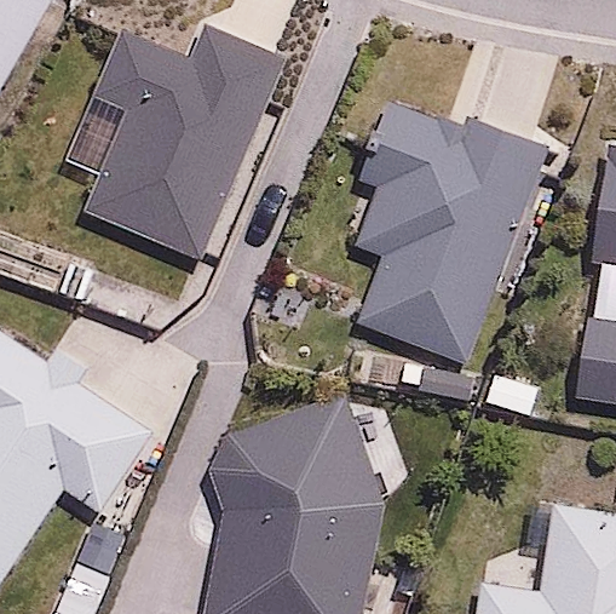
[(0,91),(59,0),(0,0),(0,91)]
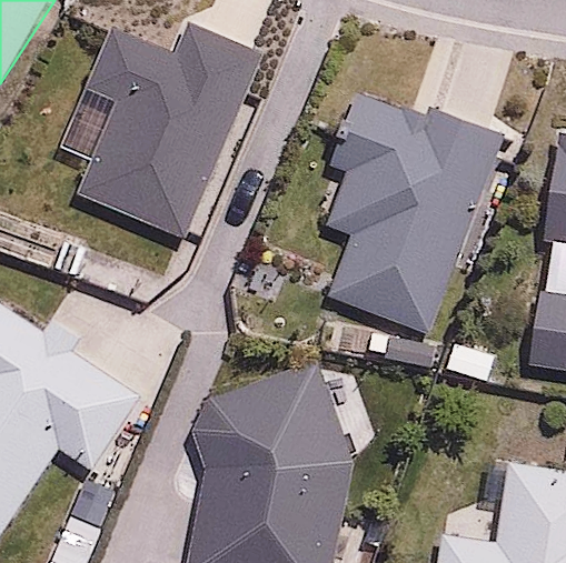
[(113,120),(78,194),(180,243),(264,73),(190,38),(180,58),(111,23),(75,100),(113,120)]
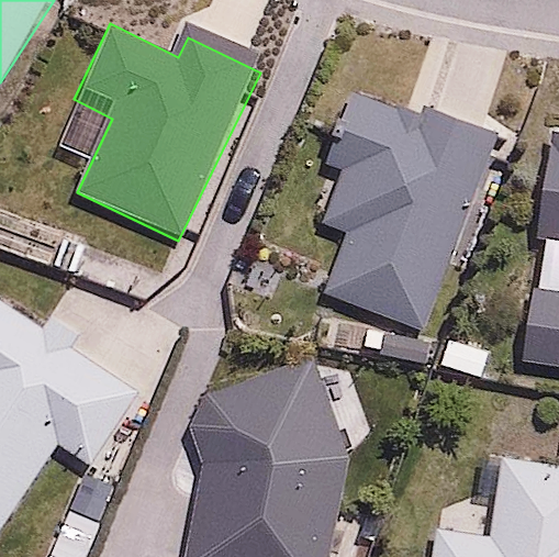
[(330,223),(356,235),(332,289),(417,327),(500,146),(351,79),(322,146),(357,162),(330,223)]
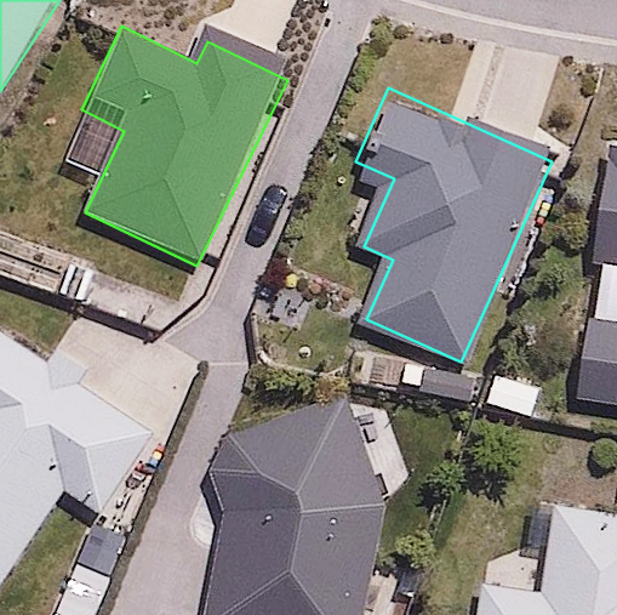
[(616,261),(616,324),(593,319),(573,406),(616,415),(616,209),(606,260),(616,261)]
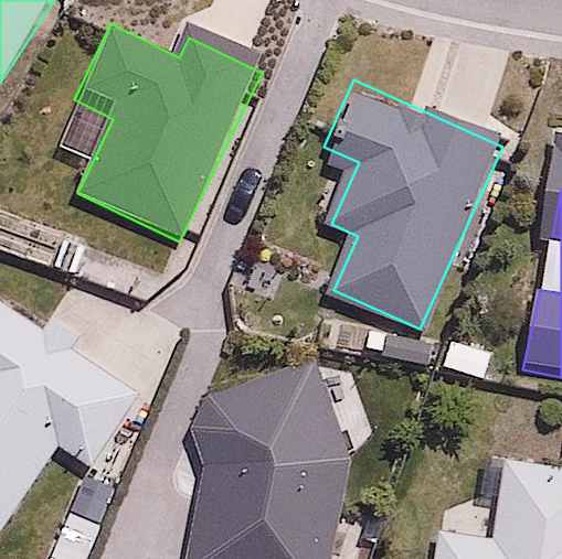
[(0,530),(57,444),(95,470),(171,355),(70,287),(41,329),(0,300),(0,530)]
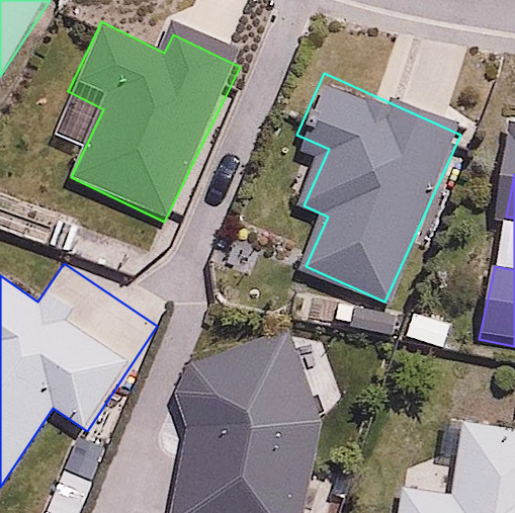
[(306,512),(319,415),(290,330),(179,366),(192,407),(178,512),(306,512)]
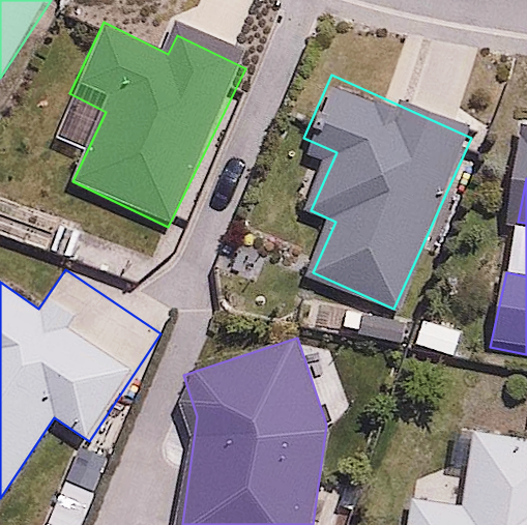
[(526,524),(526,443),(475,432),(459,506),(413,497),(407,524),(526,524)]
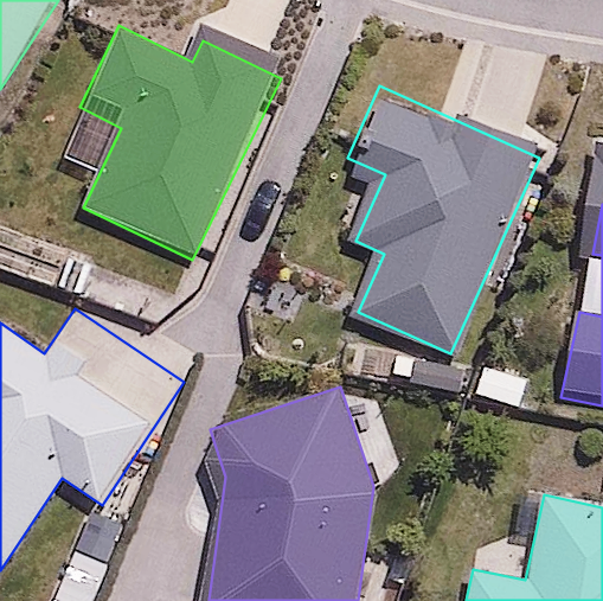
All buildings are outlined.
